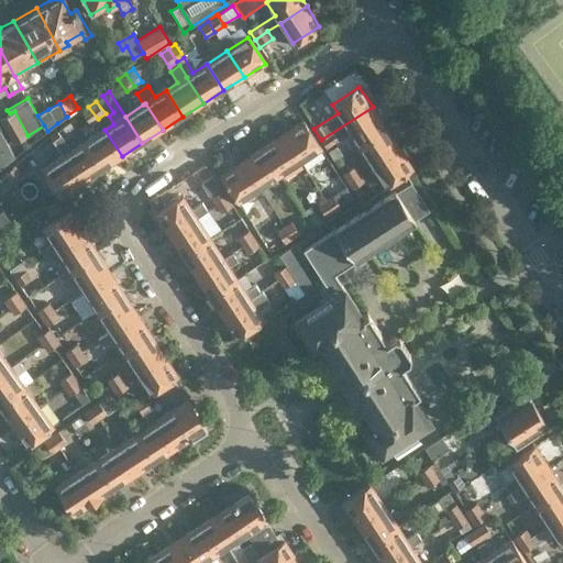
[(91,124),(98,119),(88,107),(81,112),(91,124)]
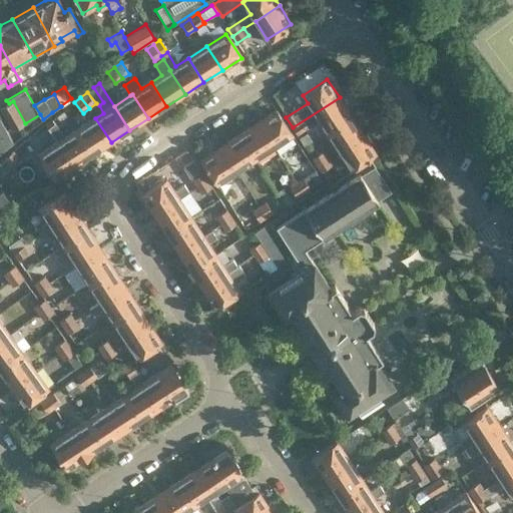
[(340,97),(293,127),(298,135),(319,120),(327,132),(352,116),(340,97)]
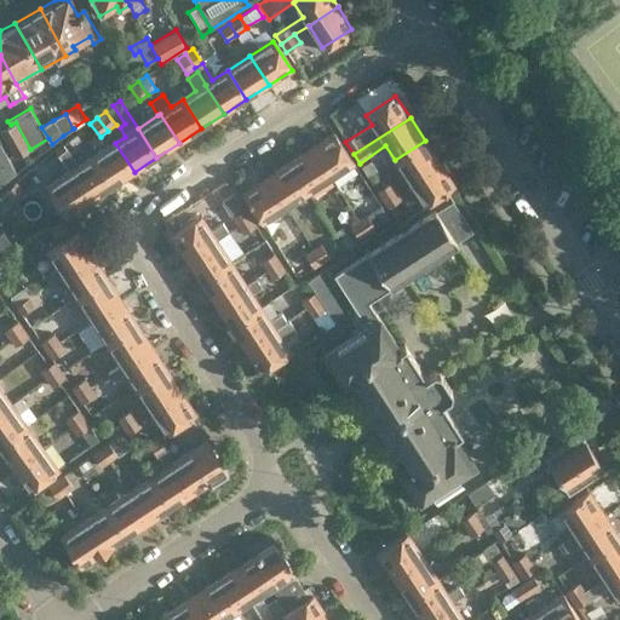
[(16,122),(11,125),(0,131),(15,159),(30,150),(30,149),(16,122)]
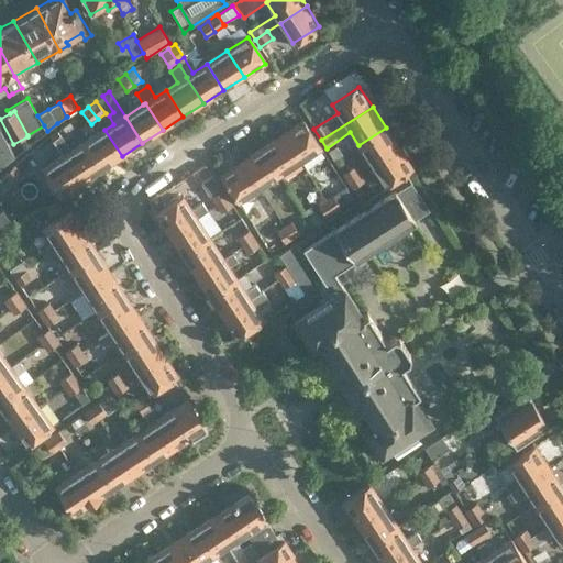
[(299,162),(300,161),(320,147),(304,121),(282,134),(299,162)]
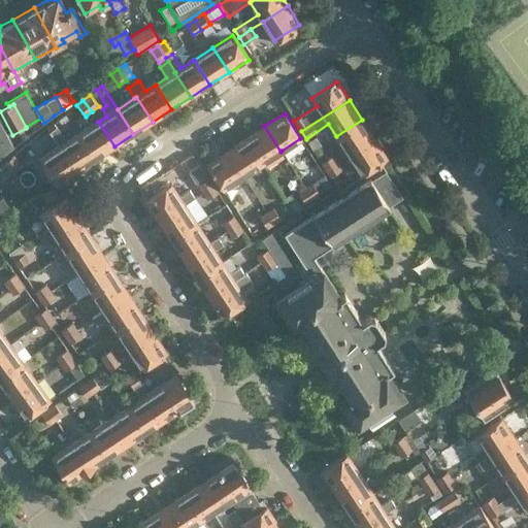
[(362,120),(336,136),(349,155),(374,138),(362,120)]
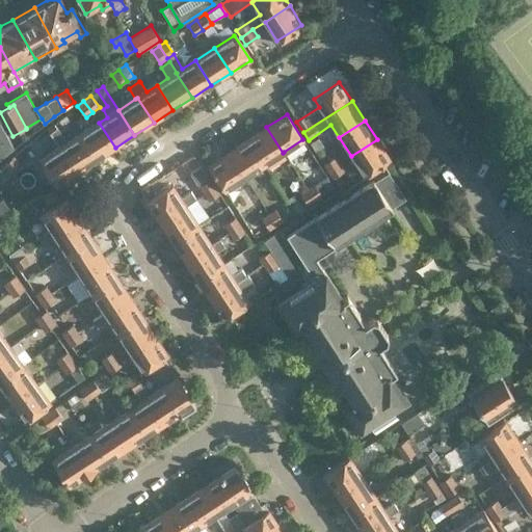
[(0,123),(0,159),(14,149),(0,123)]
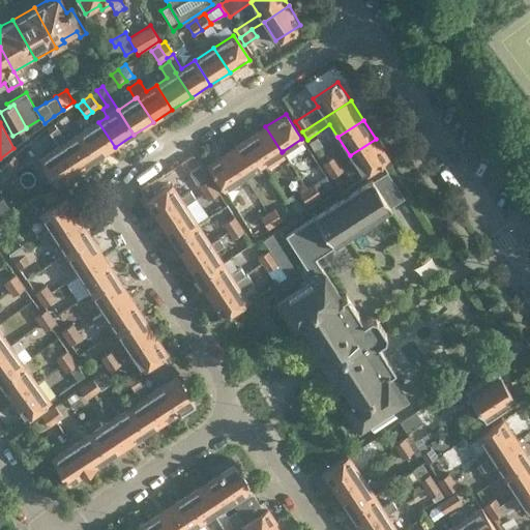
[(115,147),(98,122),(80,135),(96,159),(115,147)]
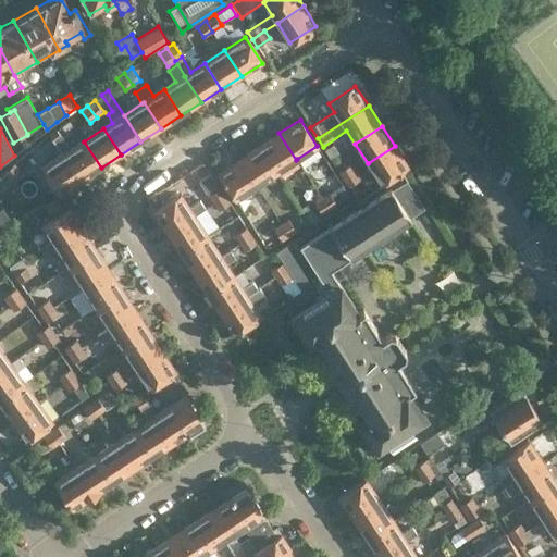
[(63,155),(79,181),(101,168),(84,141),(71,149),(70,148),(61,134),(57,130),(49,135),(63,155)]
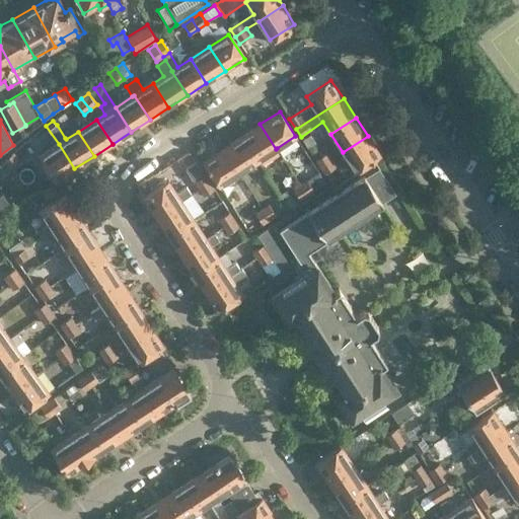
[(257,160),(276,149),(260,124),(241,136),(257,160)]
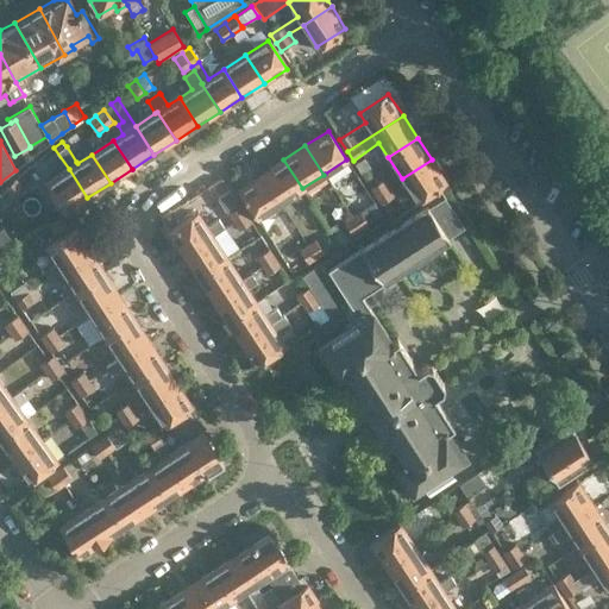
[(66,212),(87,198),(69,169),(54,148),(45,152),(46,154),(39,158),(48,163),(45,164),(55,176),(55,177),(46,183),(66,212)]
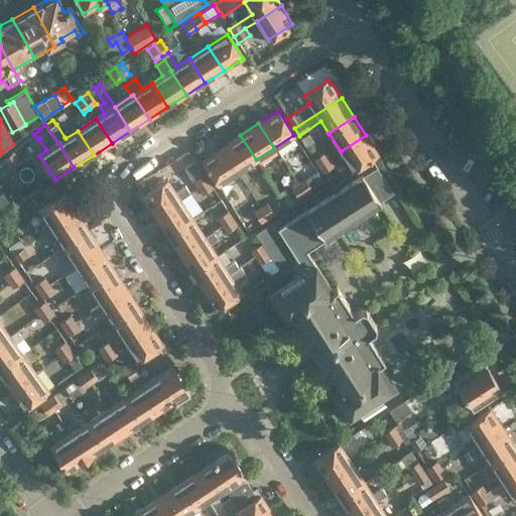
[(306,147),(314,142),(309,133),(300,138),(306,147)]
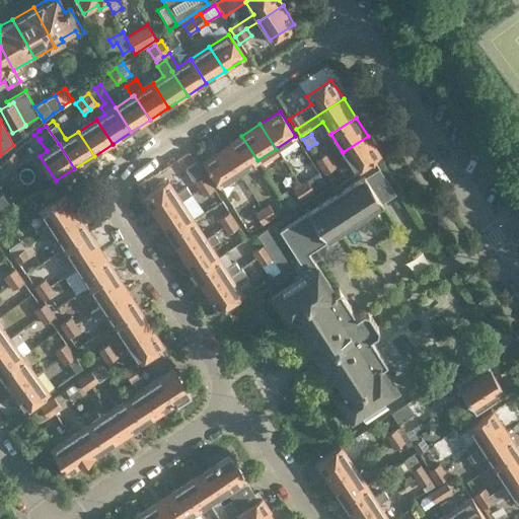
[(241,136),(223,148),(238,172),(257,160),(241,136)]
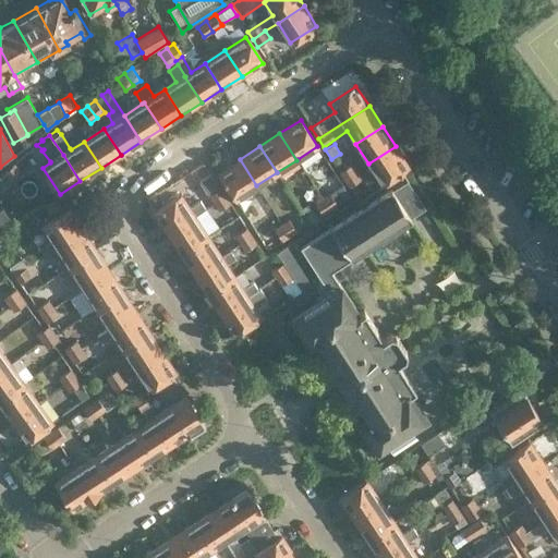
[(409,167),(396,146),(368,164),(381,184),(409,167)]
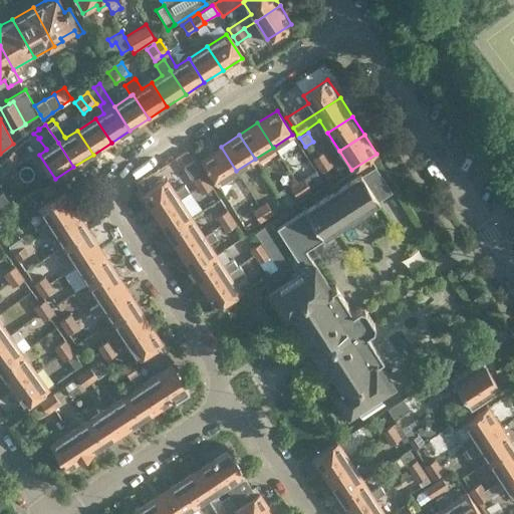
[(217,184),(236,171),(221,147),(202,160),(217,184)]
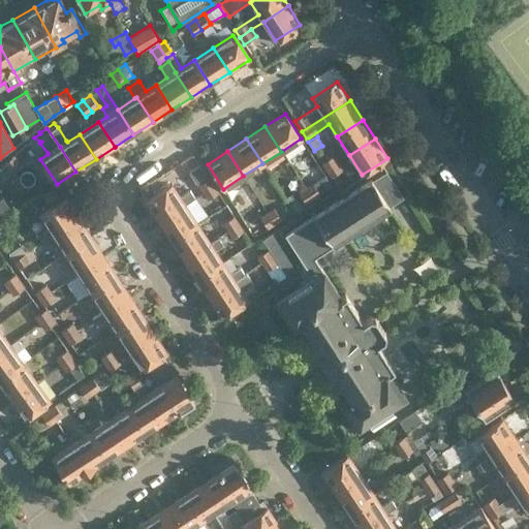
[(13,154),(4,164),(10,170),(20,160),(13,154)]
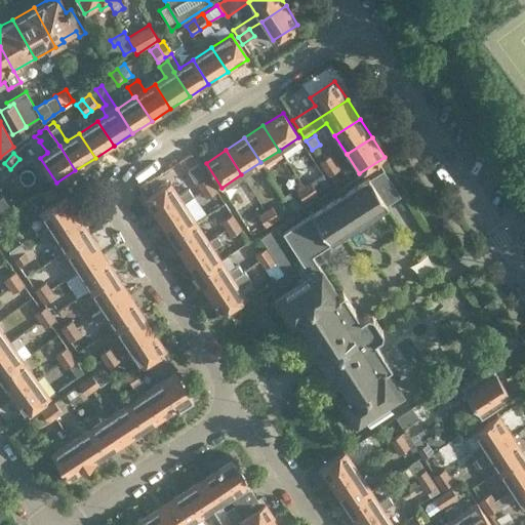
[(323,169),(335,161),(331,154),(319,162),(323,169)]
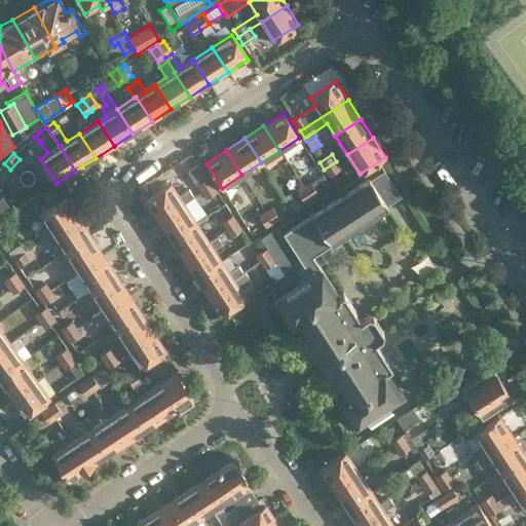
[(336,161),(324,170),(329,177),(341,168),(336,161)]
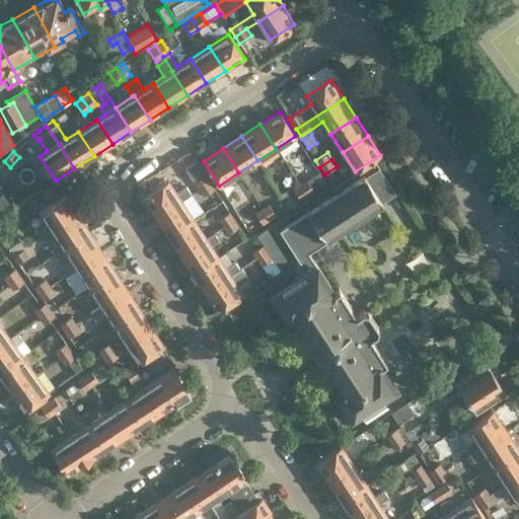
[(395,194),(379,167),(365,177),(364,175),(279,230),(307,274),(272,296),(289,323),(297,317),(312,341),(309,342),(325,367),(328,365),(343,388),(335,393),(351,420),(397,390),(381,365),(386,362),(370,336),(376,331),(378,325),(369,310),(363,310),(356,314),(340,289),(335,292),(314,262),(308,253),(322,243),(383,205),(381,203),(395,194)]
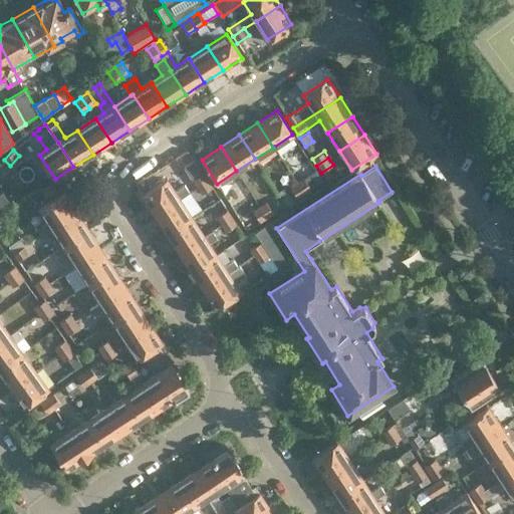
[(197,187),(208,180),(203,173),(193,180),(197,187)]
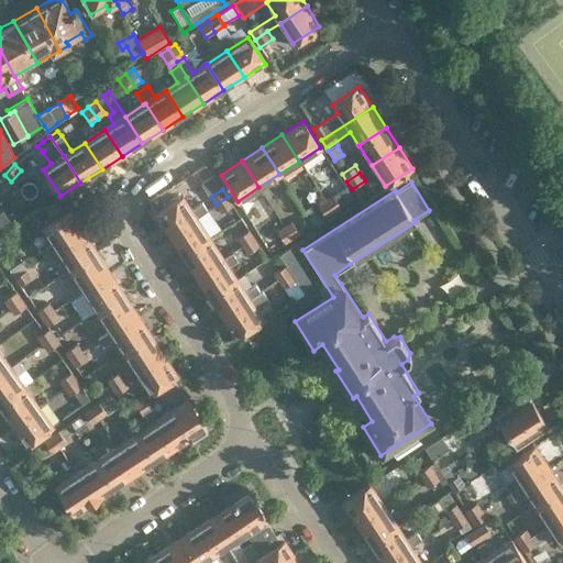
[(326,200),(333,212),(341,208),(333,195),(326,200)]
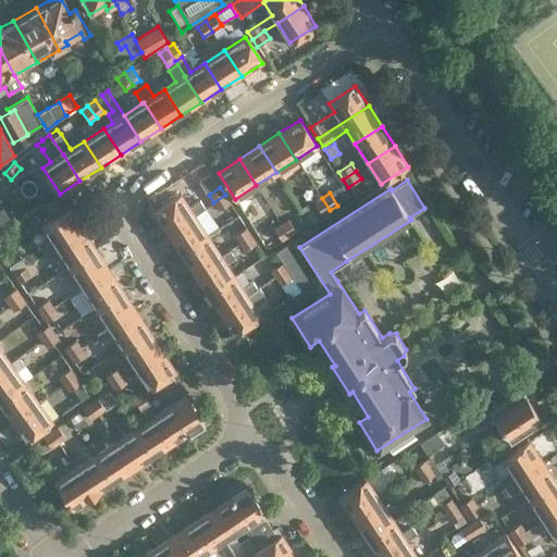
[(168,233),(194,217),(181,195),(155,212),(168,233)]
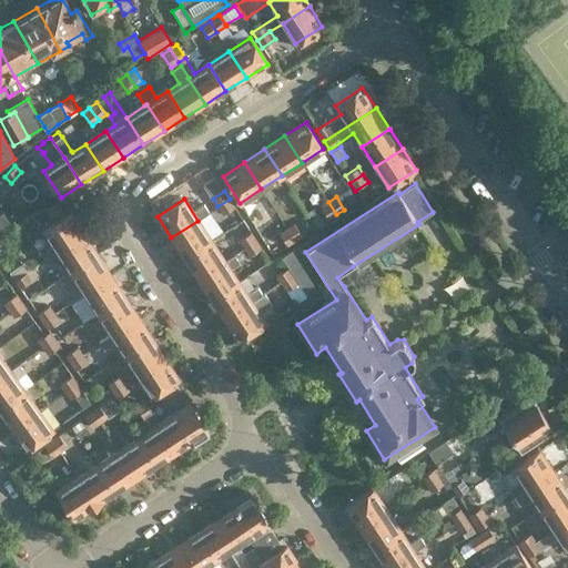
[(230,199),(217,206),(223,214),(234,206),(230,199)]
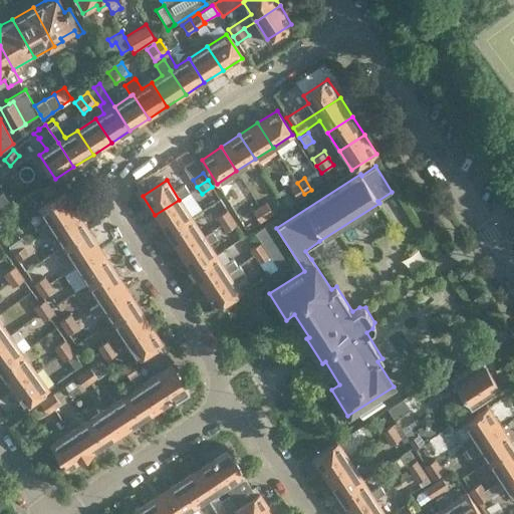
[(45,197),(56,190),(51,183),(41,190),(45,197)]
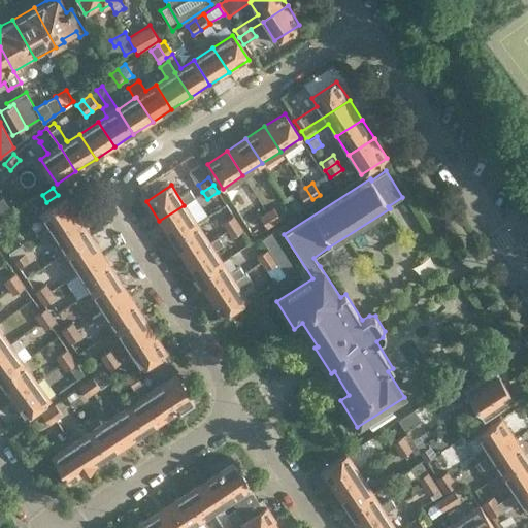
[(305,204),(312,199),(305,188),(298,192),(305,204)]
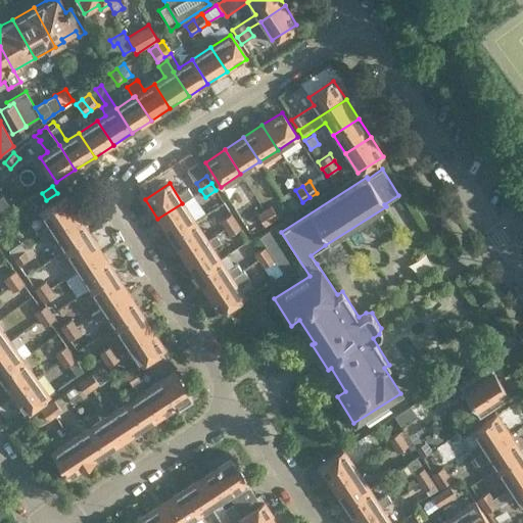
[(0,197),(0,216),(10,209),(2,196),(0,197)]
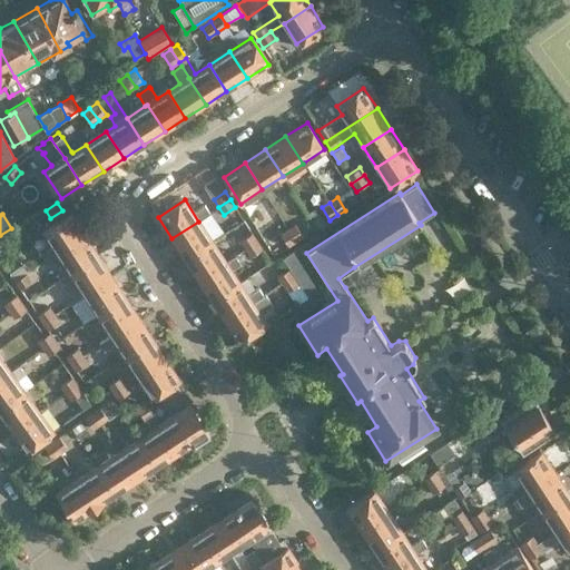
[(58,253),(85,236),(70,214),(43,232),(58,253)]
